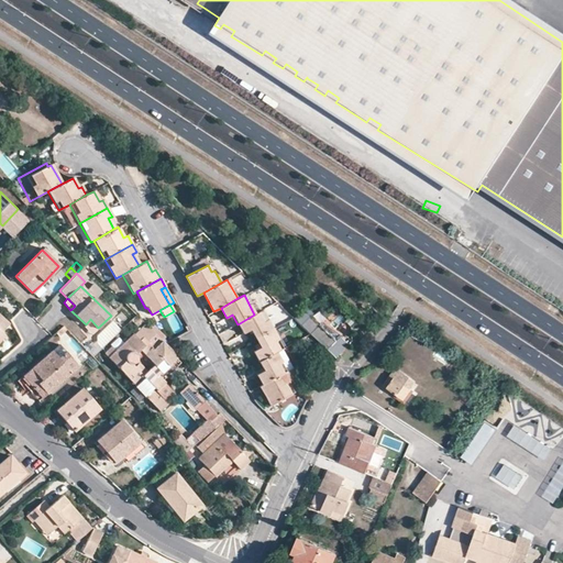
[(242,333),(250,330),(255,340),(273,330),(262,310),(254,315),(238,324),(242,333)]
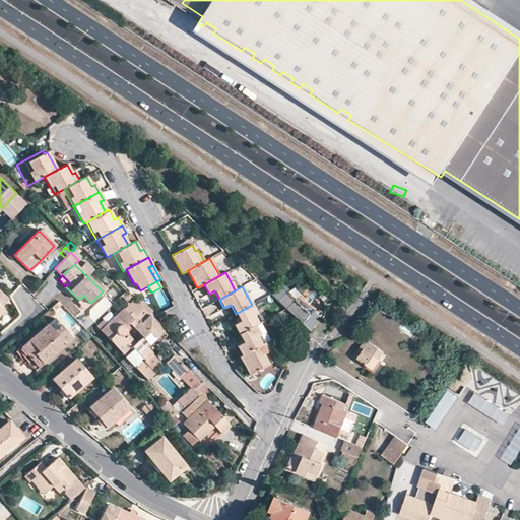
[(144,361),(151,352),(146,346),(164,330),(150,318),(125,291),(120,296),(128,305),(107,324),(103,320),(96,326),(147,380),(155,372),(144,361)]
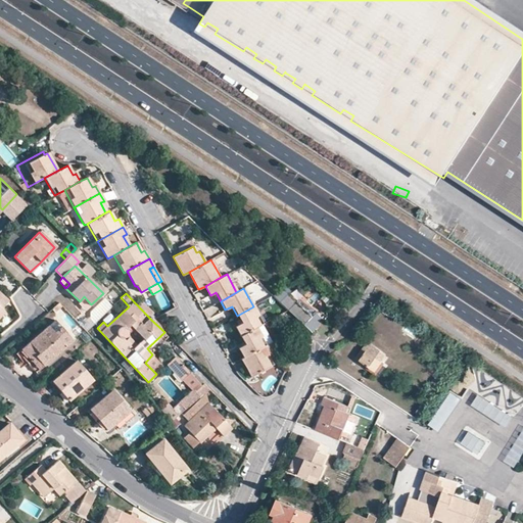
[(317,310),(301,295),(295,302),(310,317),(317,310)]
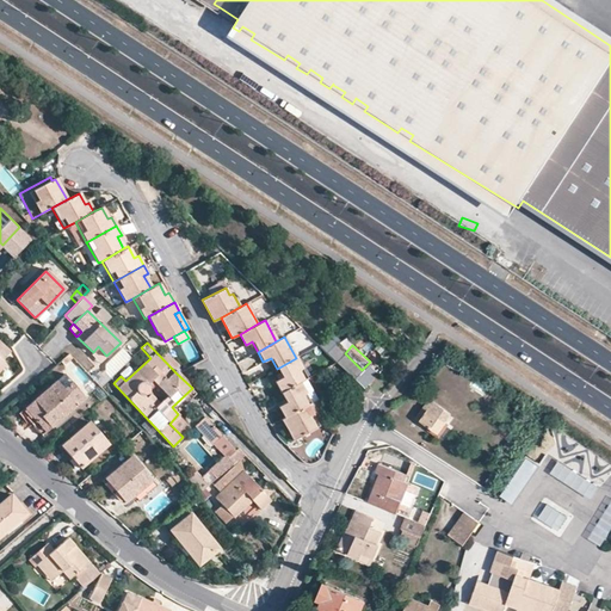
[(102,360),(106,356),(98,346),(93,352),(102,360)]
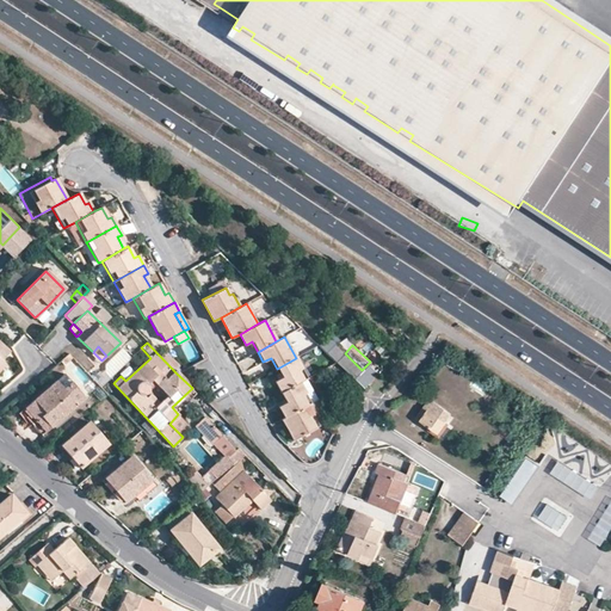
[(345,353),(335,362),(353,380),(362,370),(345,353)]
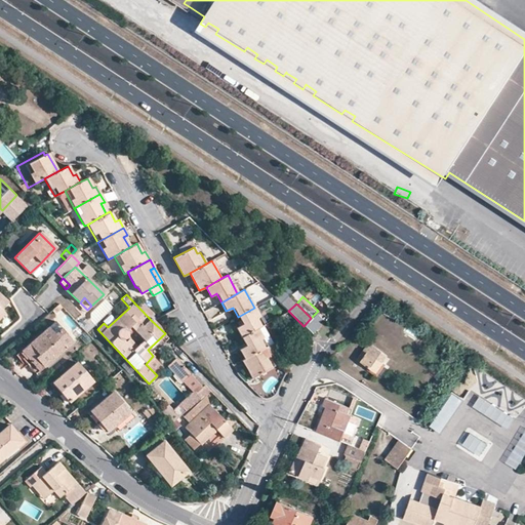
[(264,325),(254,308),(238,317),(242,324),(236,327),(241,337),(257,328),(264,325)]
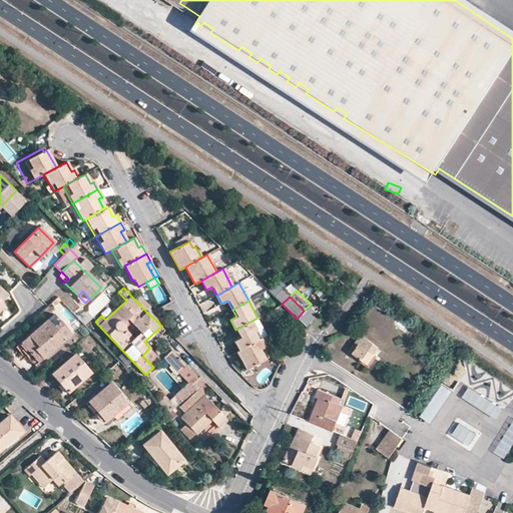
[(59,321),(53,315),(47,321),(51,327),(59,321)]
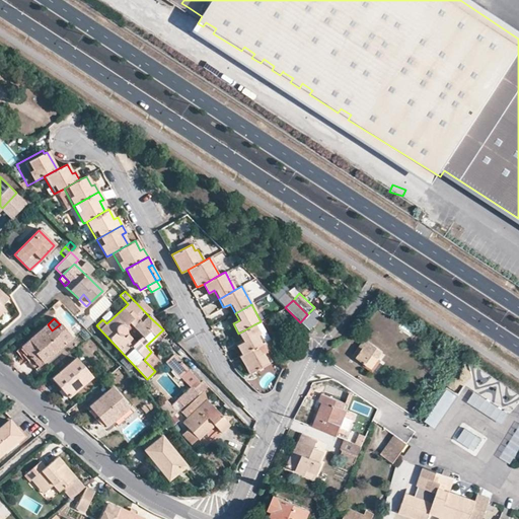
[(52,330),(48,324),(18,349),(24,357),(18,362),(21,365),(26,360),(34,369),(71,339),(60,324),(52,330)]
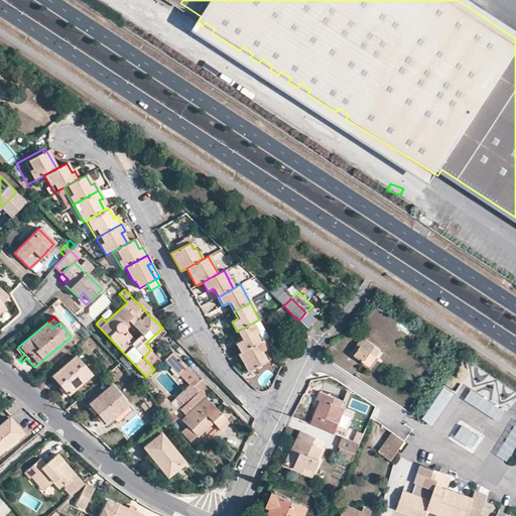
[(240,353),(262,341),(253,323),(237,332),(241,340),(235,344),(240,353)]
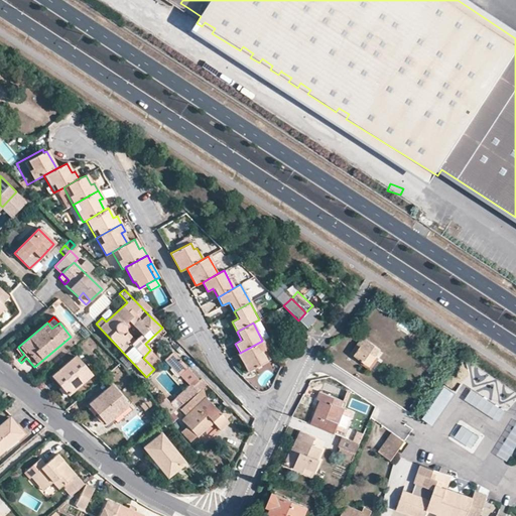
[(303,331),(300,328),(293,334),(296,337),(303,331)]
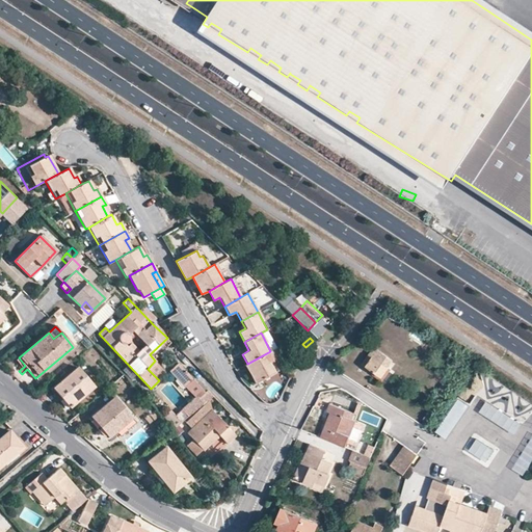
[(247,364),(244,365),(255,383),(274,373),(269,364),(283,356),(277,347),(270,351),(247,364)]
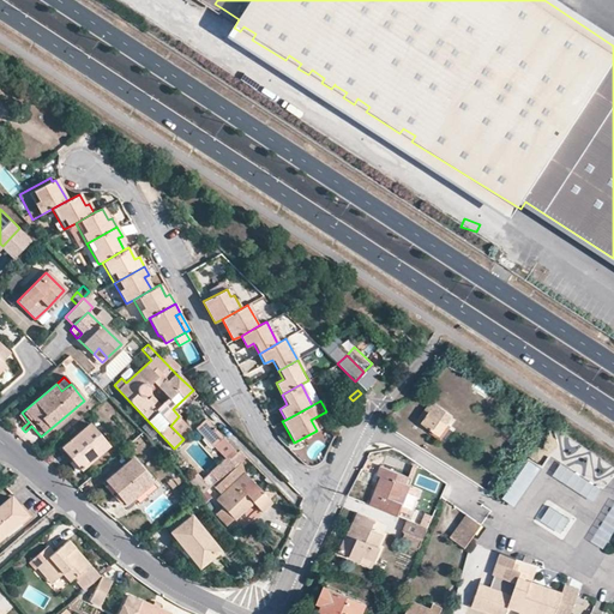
[(433,405),(428,413),(443,422),(447,415),(433,405)]
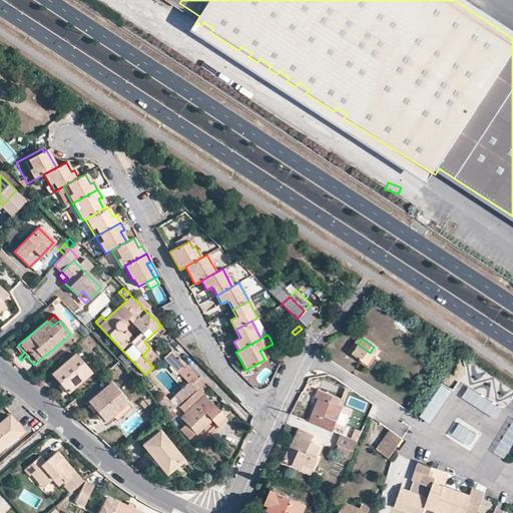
[(353,342),(348,351),(367,364),(372,356),(370,353),(358,345),(353,342)]
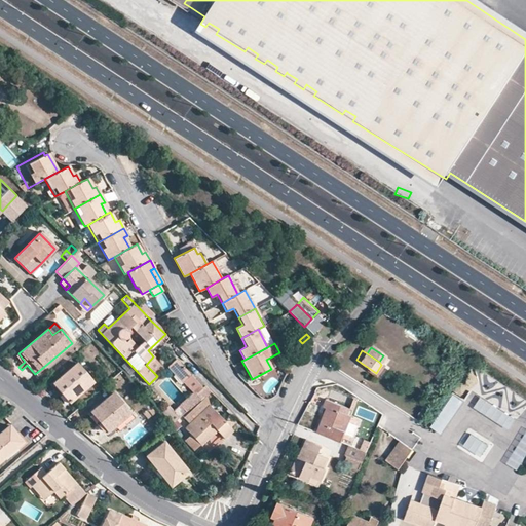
[(182,383),(190,375),(175,360),(167,367),(182,383)]
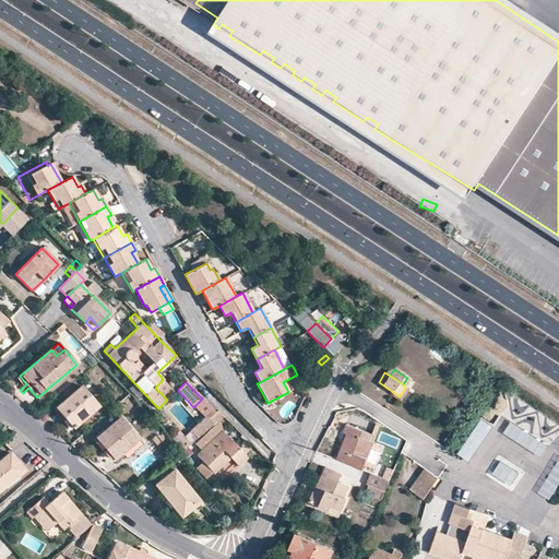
[(98,406),(81,387),(56,408),(72,428),(98,406)]
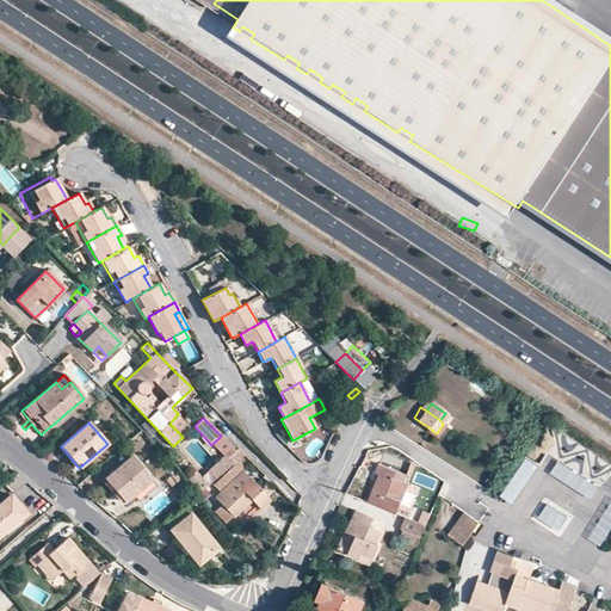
[(172,457),(178,463),(184,457),(178,452),(172,457)]
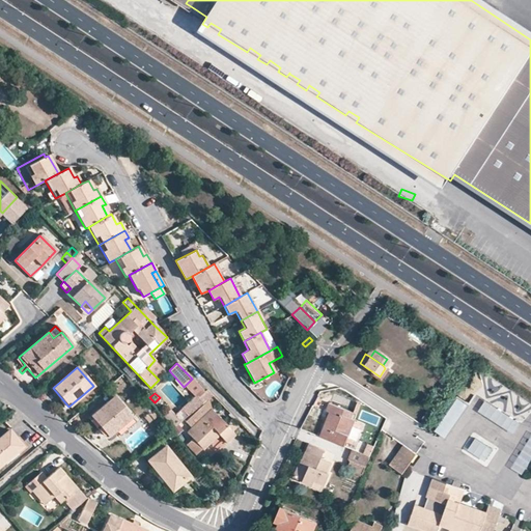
[(119,436),(135,422),(113,397),(91,416),(109,437),(115,430),(119,436)]
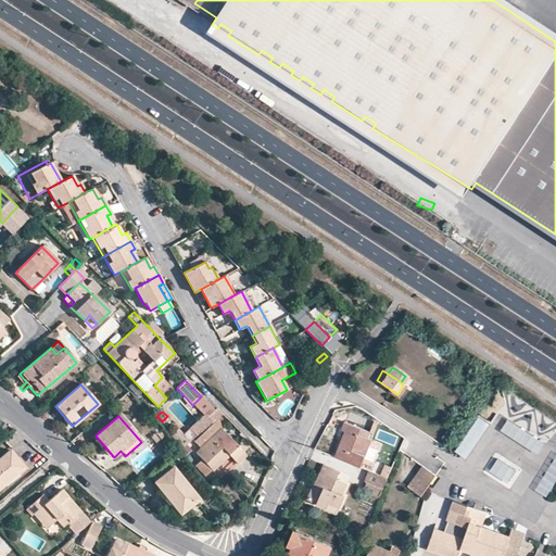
[(478,417),(455,452),(466,459),(490,425),(478,417)]
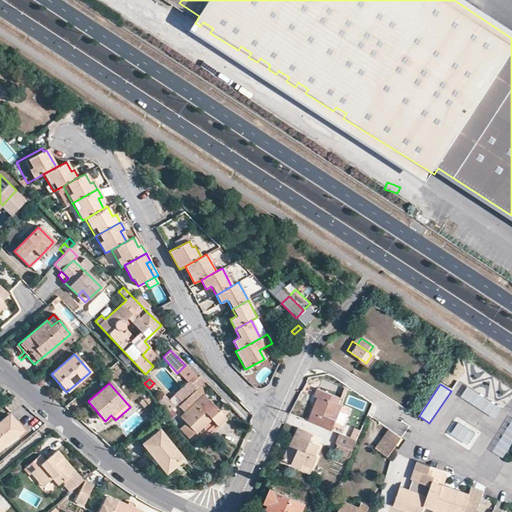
[(178,406),(184,413),(180,417),(194,432),(209,418),(217,427),(226,418),(224,416),(228,412),(225,408),(219,410),(204,395),(201,385),(178,406)]
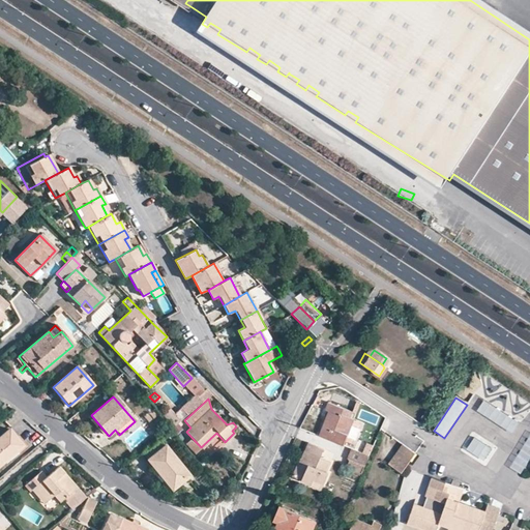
[(327,411),(317,436),(344,446),(344,444),(353,419),(342,415),(343,409),(326,403),(324,410),(327,411)]
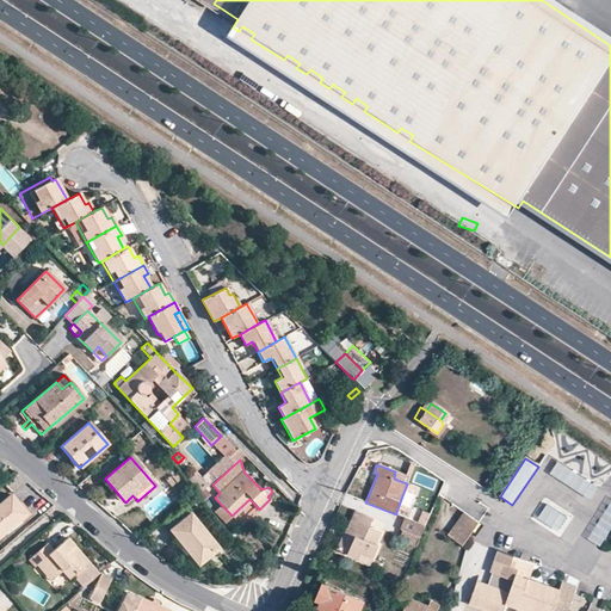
[(25,483),(16,475),(1,487),(8,497),(10,498),(25,483)]
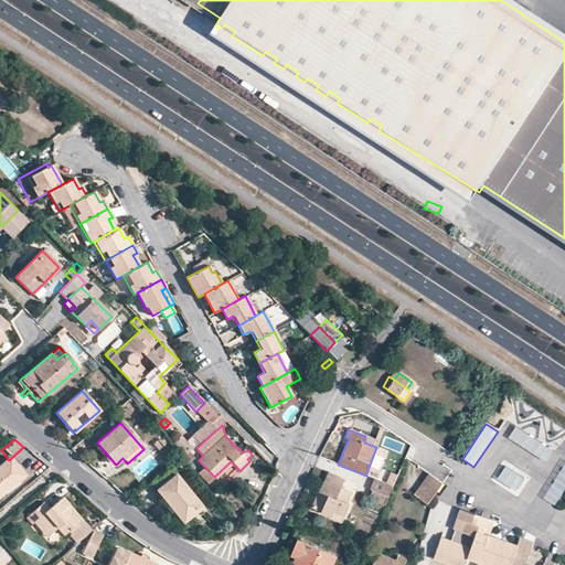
[(161,449),(167,456),(178,448),(171,441),(161,449)]
